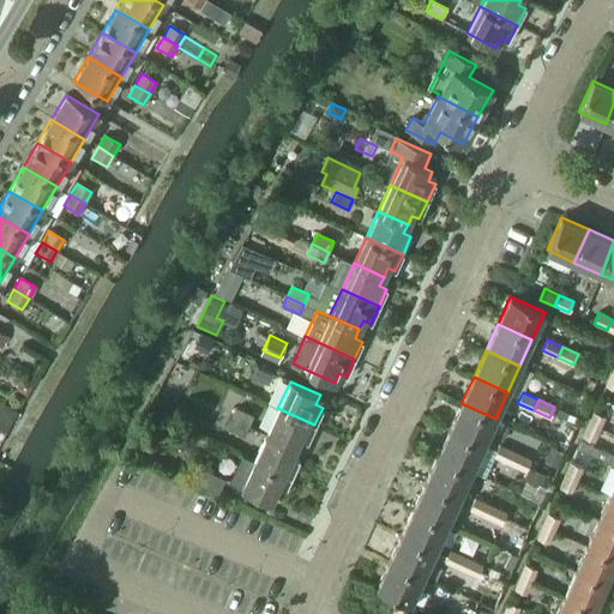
[(449,428),(483,445),(495,419),(461,403),(449,428)]
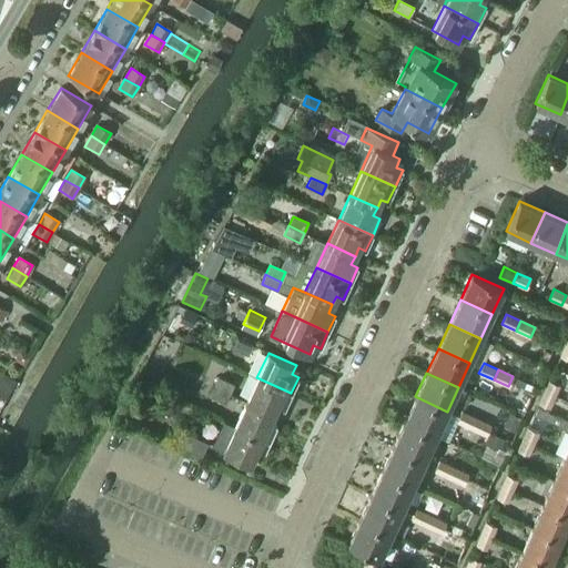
[(214,387),(230,394),(234,385),(219,377),(214,387)]
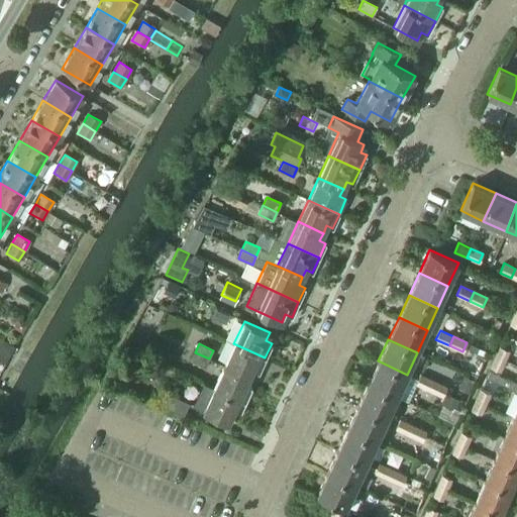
[(233,343),(223,366),(248,378),(252,370),(259,373),(265,357),(233,343)]
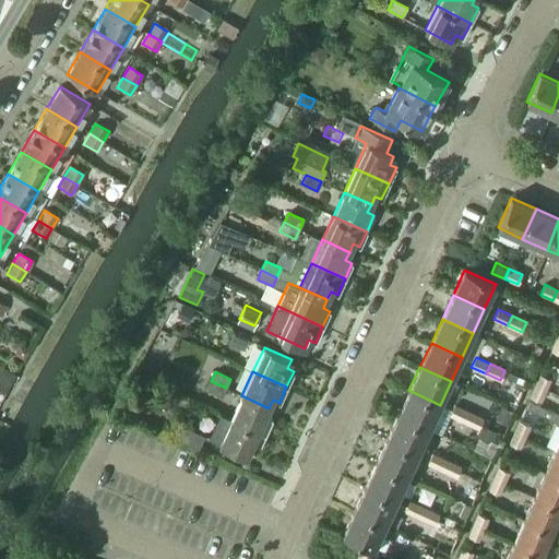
[(535,387),(545,391),(550,379),(539,375),(535,387)]
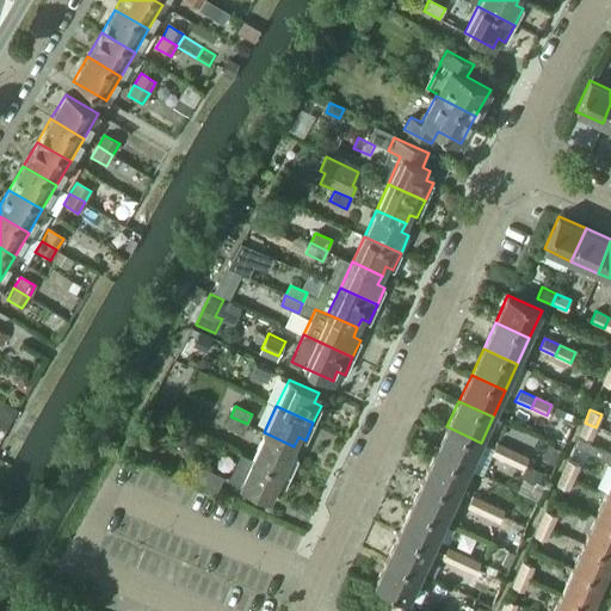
[(226,427),(242,434),(247,424),(230,417),(226,427)]
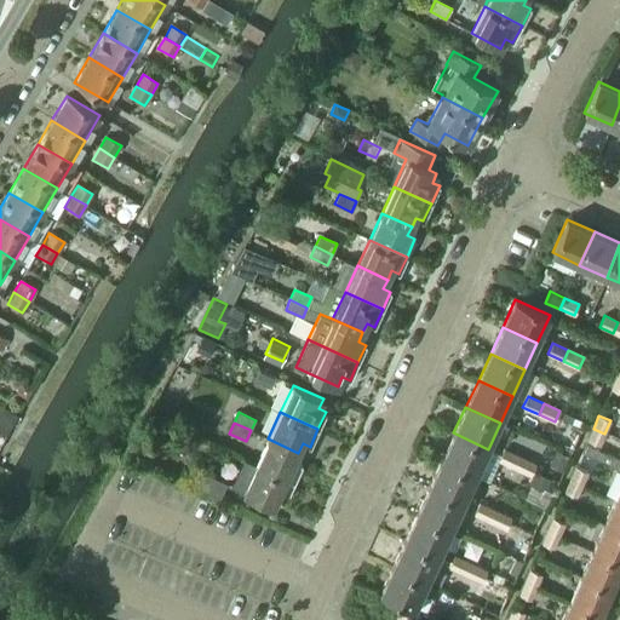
[(587,441),(600,446),(604,434),(593,429),(587,441)]
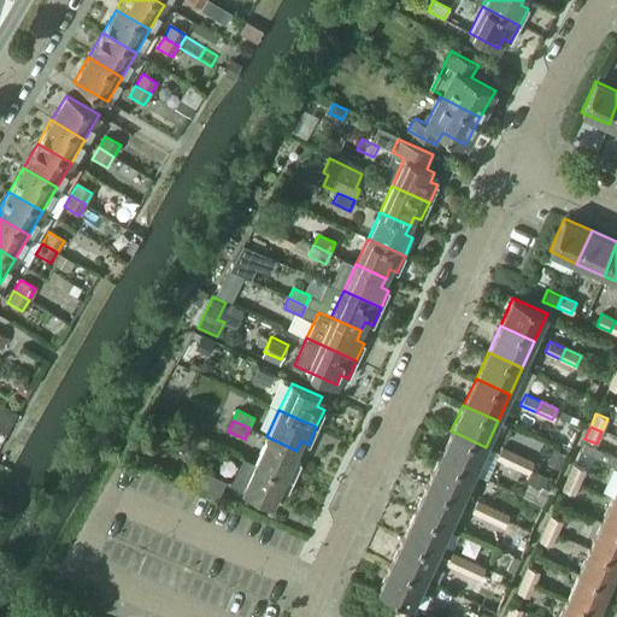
[(439,457),(474,474),(486,447),(451,430),(439,457)]
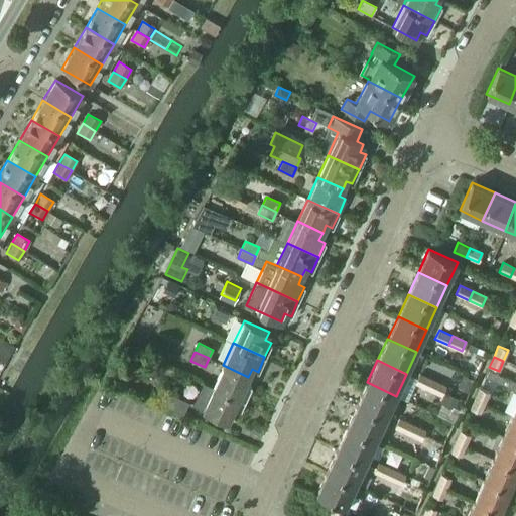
[(213,387),(244,401),(251,387),(245,384),(248,377),(223,365),(213,387)]
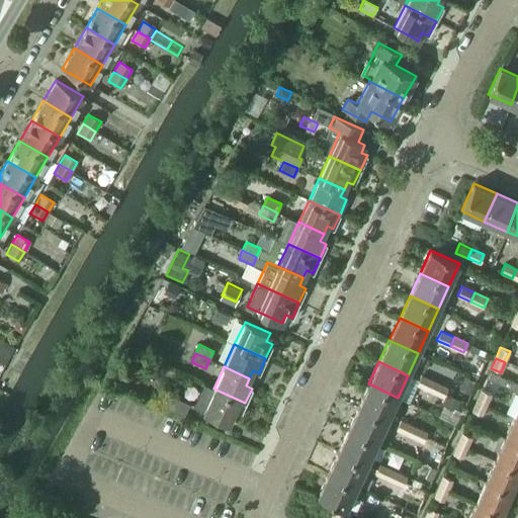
[(416,384),(430,391),(434,381),(421,375),(416,384)]
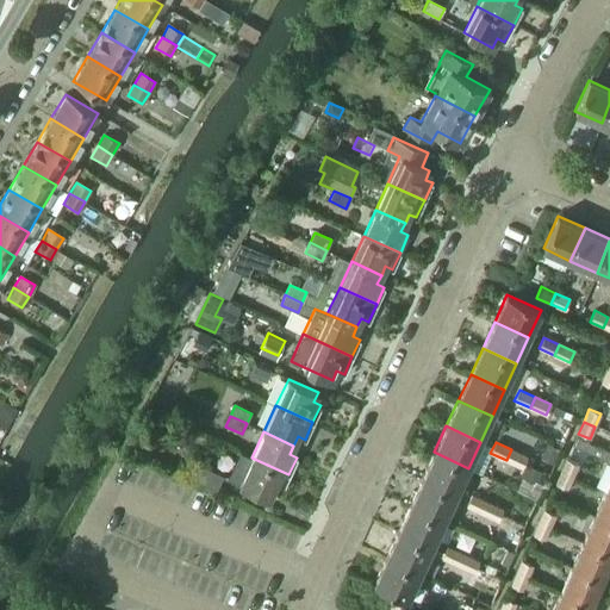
[(506,460),(522,467),(527,456),(511,449),(506,460)]
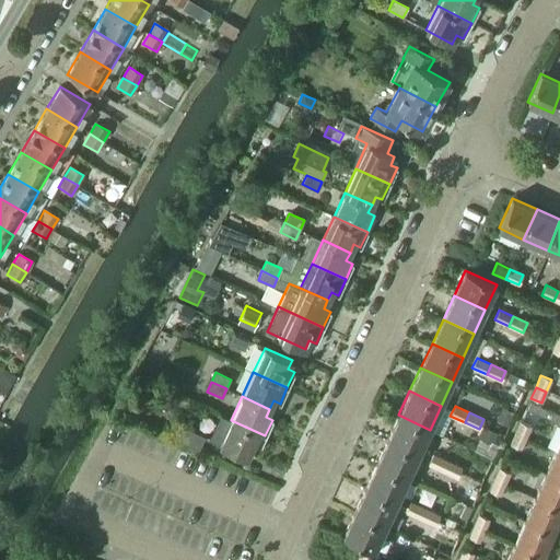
[(387,440),(419,454),(430,430),(398,415),(387,440)]
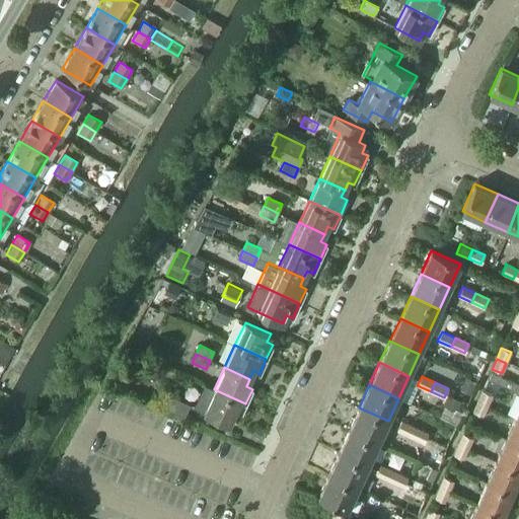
[(194,408),(229,424),(232,416),(239,419),(245,403),(214,389),(204,385),(194,408)]
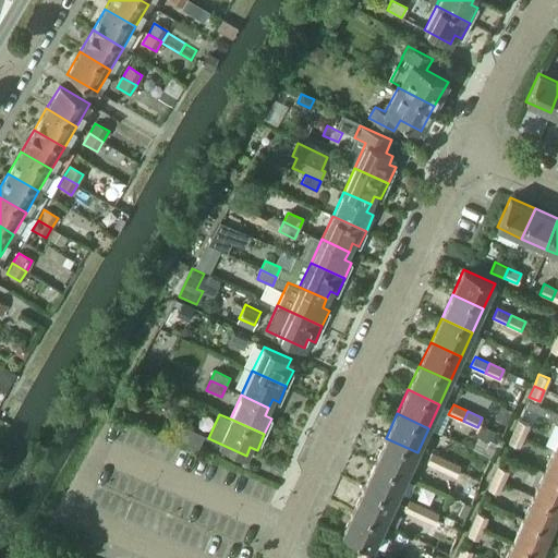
[(513,432),(523,436),(529,425),(519,421),(513,432)]
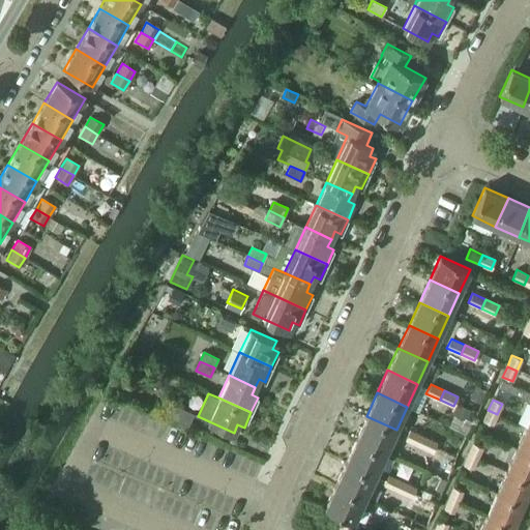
[(165,414),(187,425),(194,413),(170,403),(165,414)]
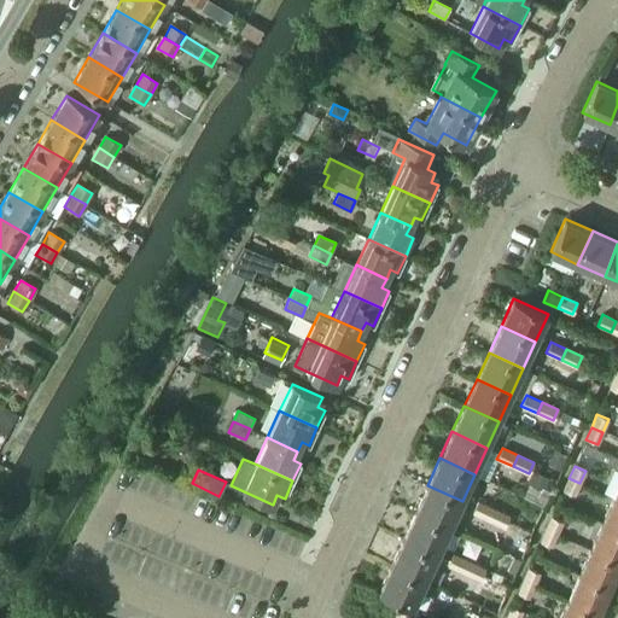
[(564,490),(575,495),(579,483),(569,478),(564,490)]
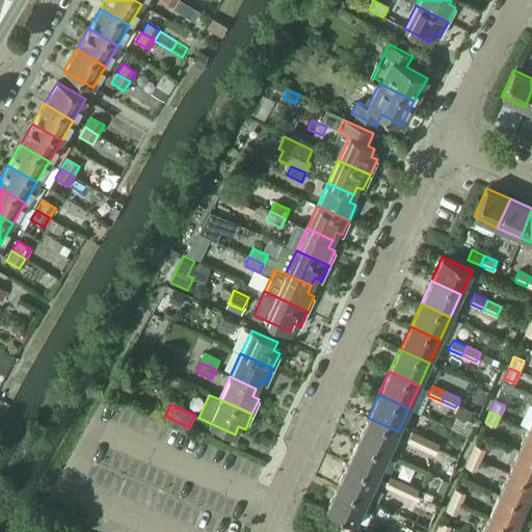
[(357,440),(388,454),(398,431),(368,418),(357,440)]
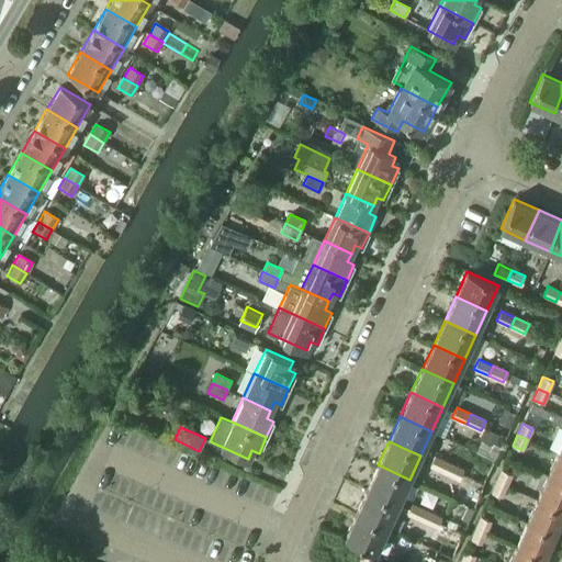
[(547,475),(561,482),(561,453),(558,452),(547,475)]
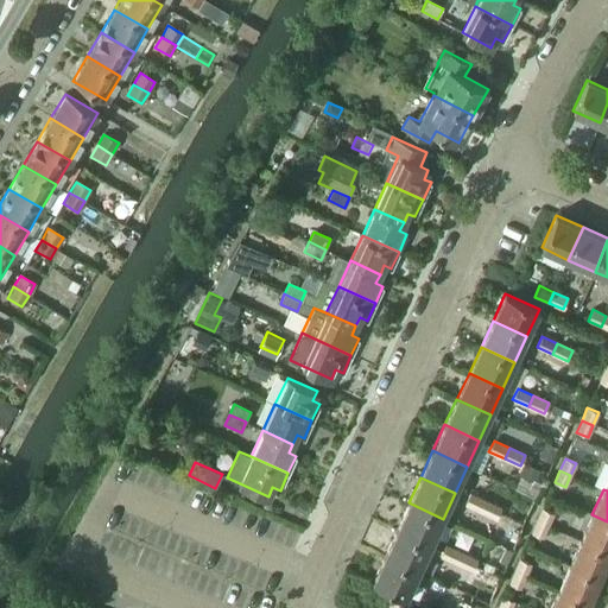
[(464,504),(481,511),(486,500),(470,493),(464,504)]
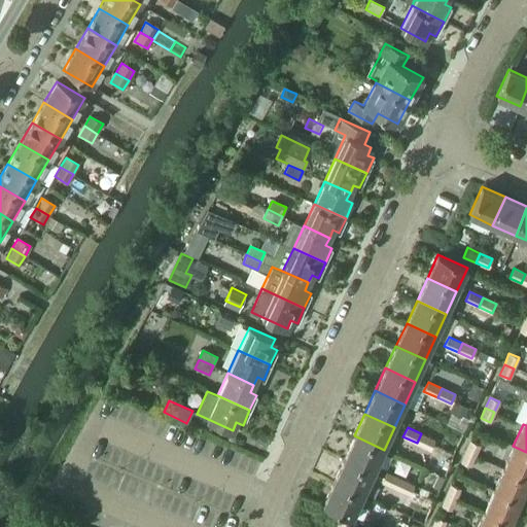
[(417,443),(430,449),(434,440),(421,433),(417,443)]
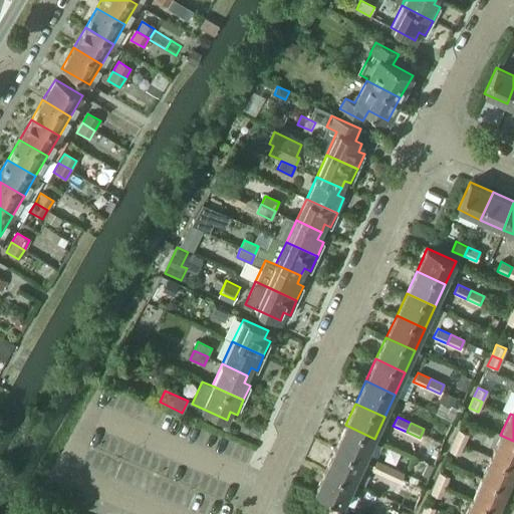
[(335,447),(363,461),(374,439),(345,425),(335,447)]
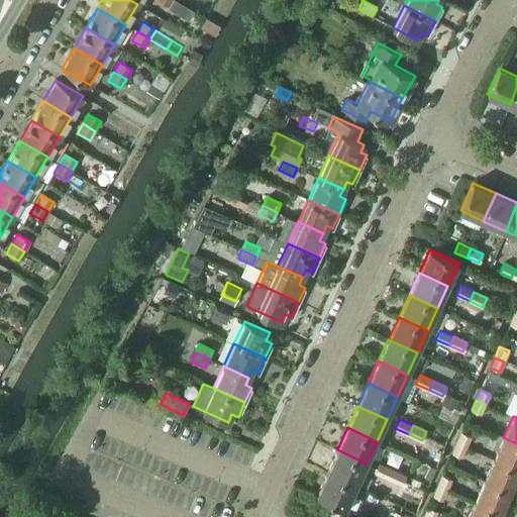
[(456,442),(466,446),(471,436),(461,432),(456,442)]
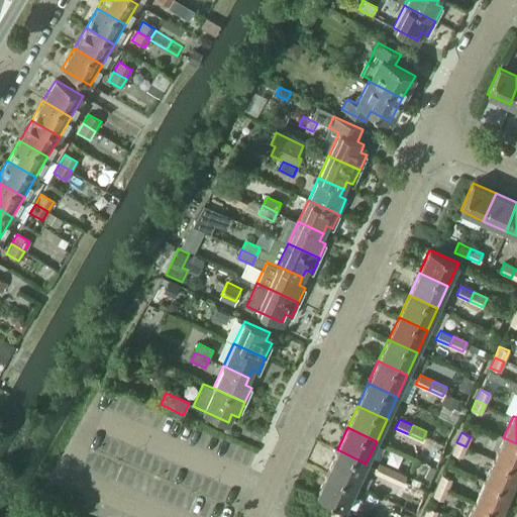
[(494,459),(516,469),(516,443),(503,437),(494,459)]
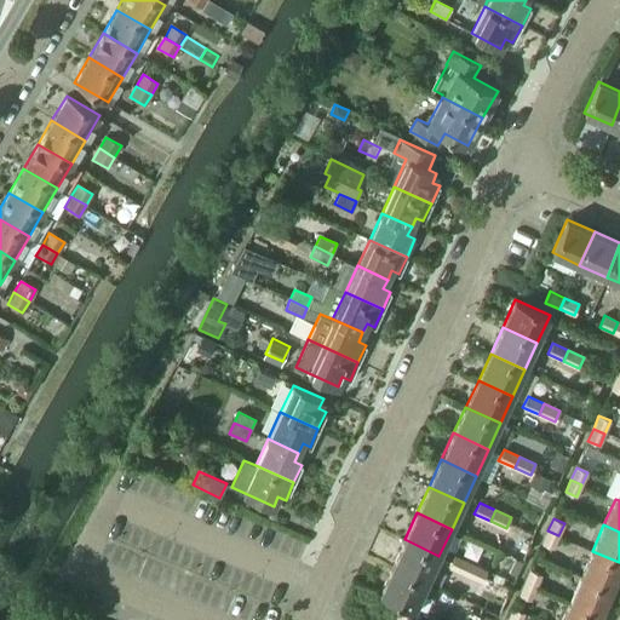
[(543,544),(554,549),(558,535),(547,530),(543,544)]
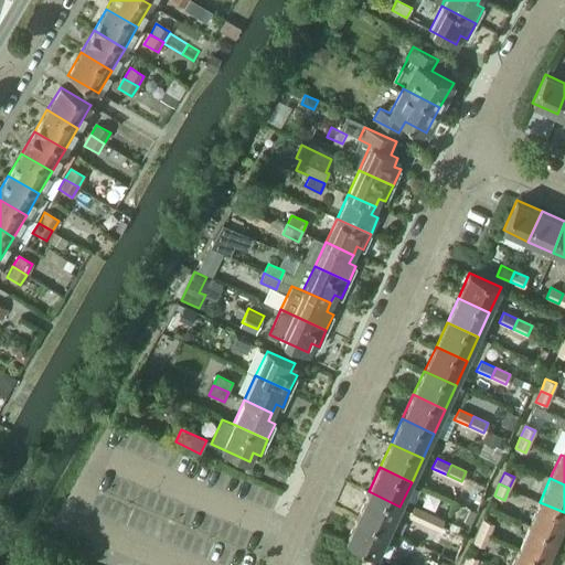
[(358,515),(388,531),(400,507),(369,491),(358,515)]
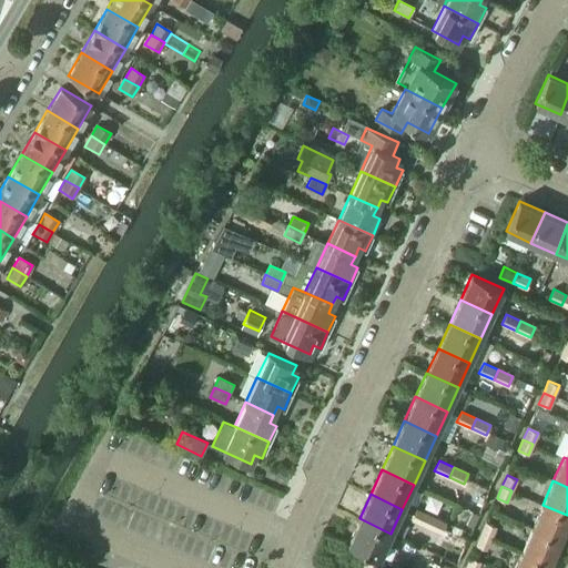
[(533,528),(560,540),(567,523),(567,515),(543,505),(533,528)]
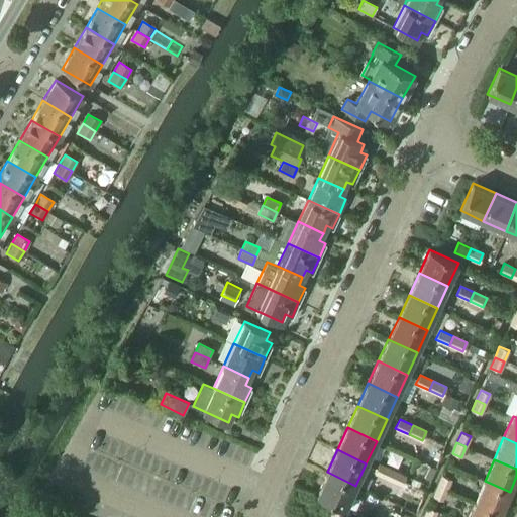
[(375,473),(389,479),(393,470),(379,463),(375,473)]
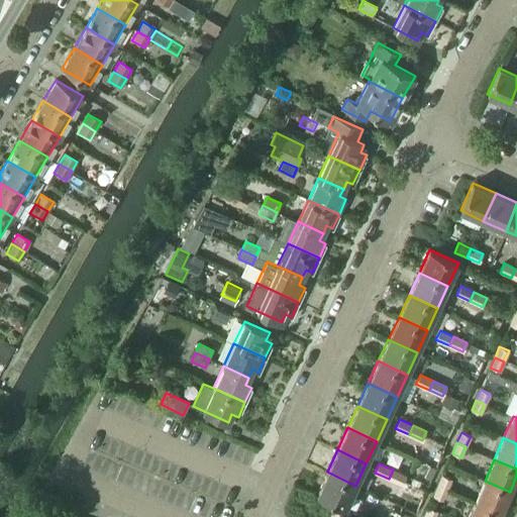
[(389,479),(402,485),(406,476),(393,470),(389,479)]
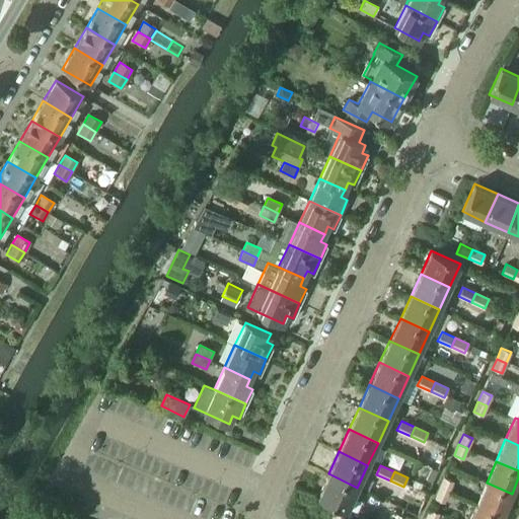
[(330,518),(342,518),(357,488),(328,473),(317,497),(338,506),(330,518)]
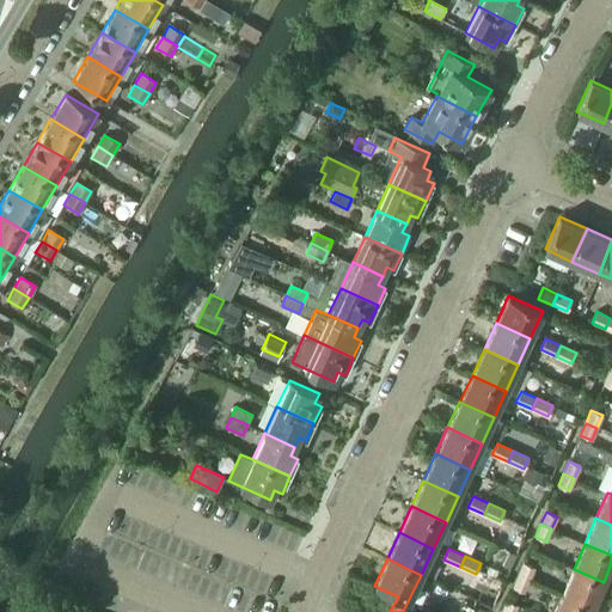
[(518,575),(530,580),(534,568),(524,562),(518,575)]
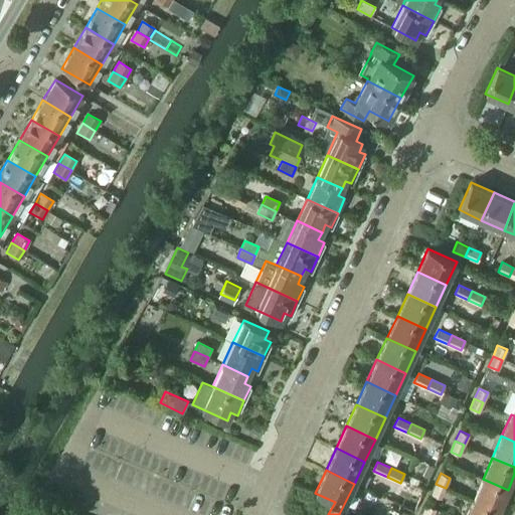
[(473,500),(499,511),(508,490),(483,479),(473,500)]
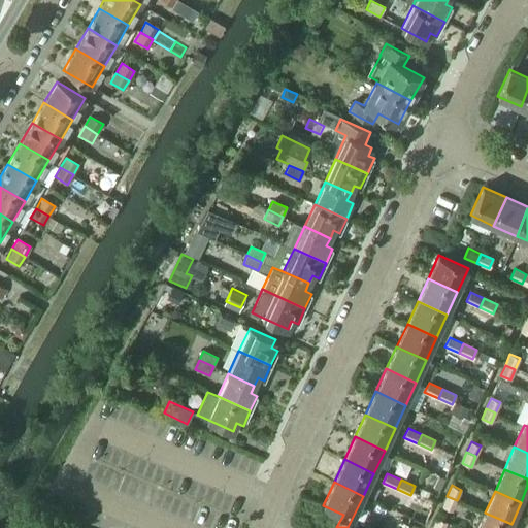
[(442,506),(452,510),(457,500),(447,496),(442,506)]
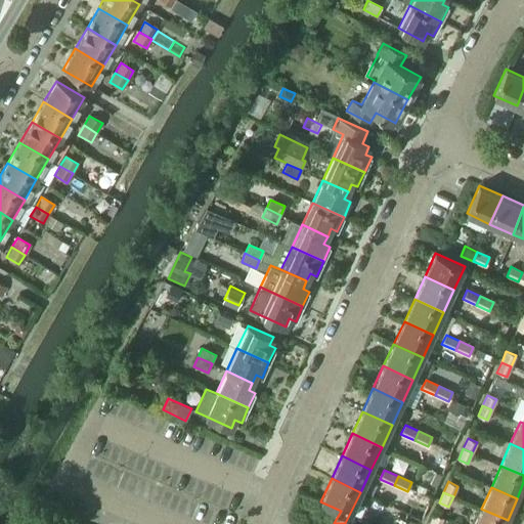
[(474,523),(505,523),(508,520),(481,509),(474,523)]
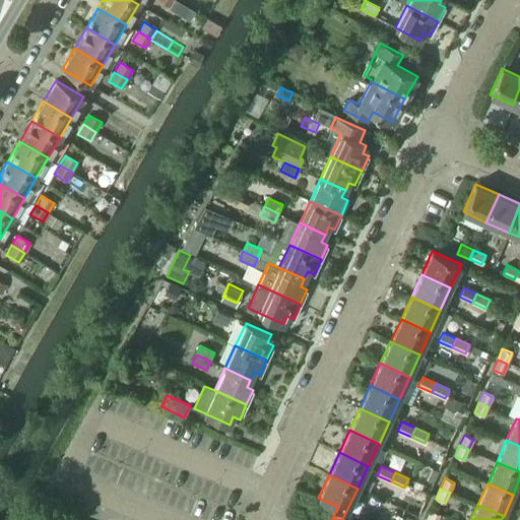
[(427,519),(426,519),(437,519),(440,514),(431,510),(427,519)]
